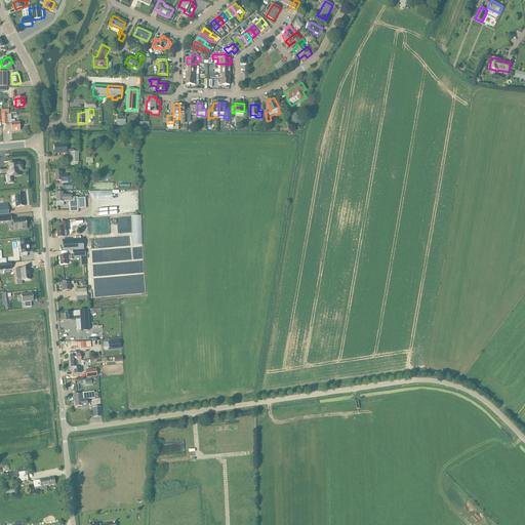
[(14,120),(10,120),(11,123),(11,131),(21,130),(19,122),(15,123),(14,120)]
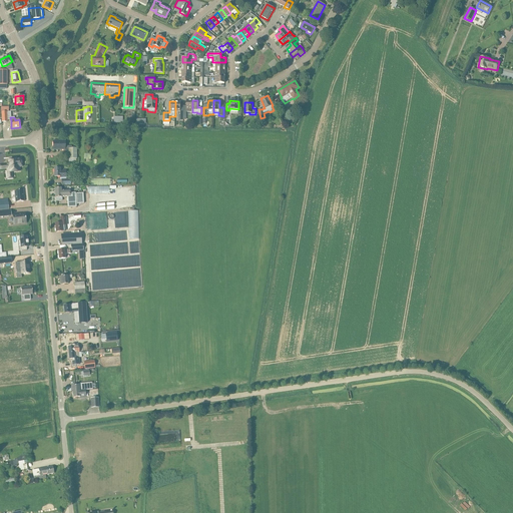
[(69,149),(69,158),(76,158),(76,148),(72,148),(72,146),(65,146),(65,141),(53,141),(53,149),(69,149)]
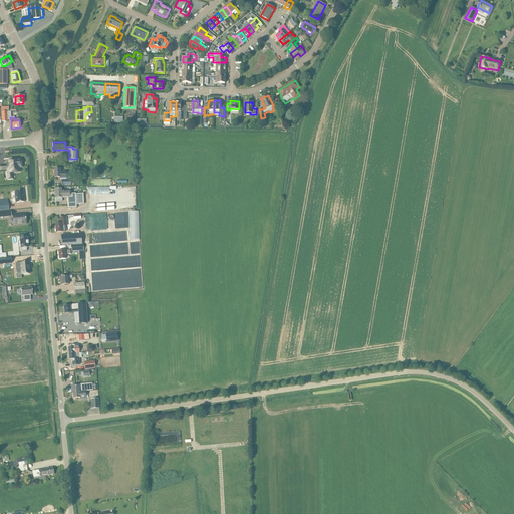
[(10,165),(0,166),(1,172),(7,171),(8,178),(13,177),(12,173),(19,172),(19,167),(22,167),(21,160),(16,161),(16,160),(9,160),(10,165)]
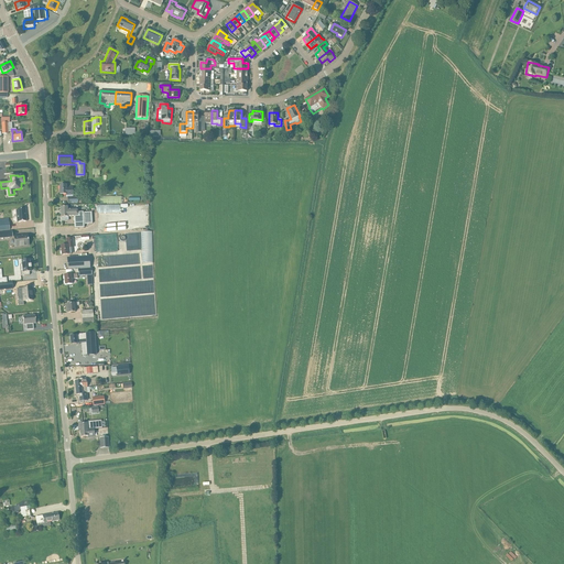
[(66,195),(72,195),(73,195),(73,187),(66,187),(66,185),(60,185),(60,194),(66,194),(66,195)]
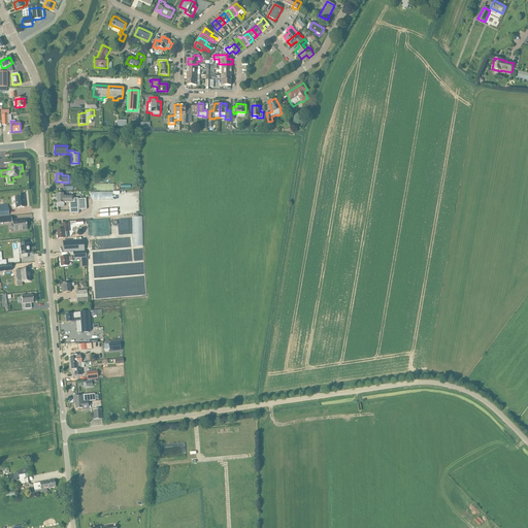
[(91,192),(92,200),(112,200),(112,192),(91,192)]
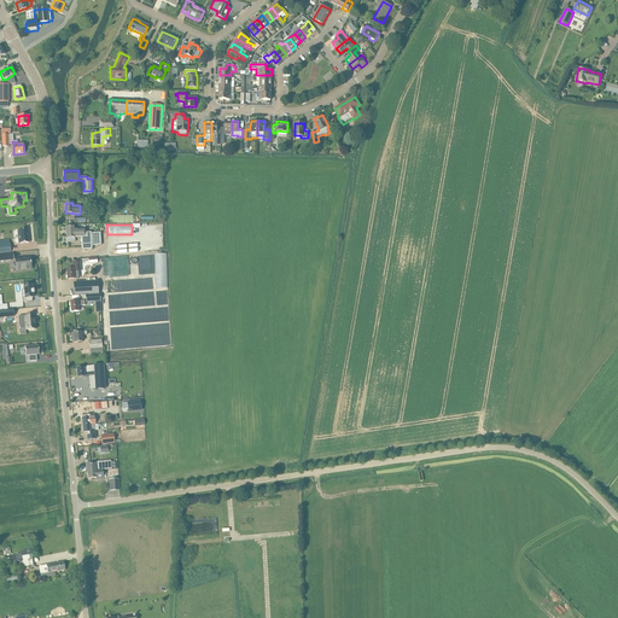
[(132,250),(163,249),(163,225),(132,225),(132,250)]
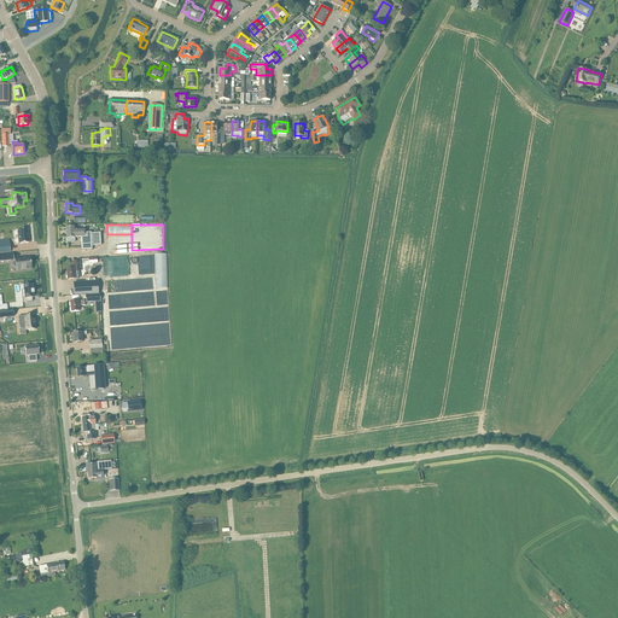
[(66,238),(68,238),(69,243),(75,243),(75,238),(81,238),(81,231),(74,231),(74,227),(66,227),(66,238)]
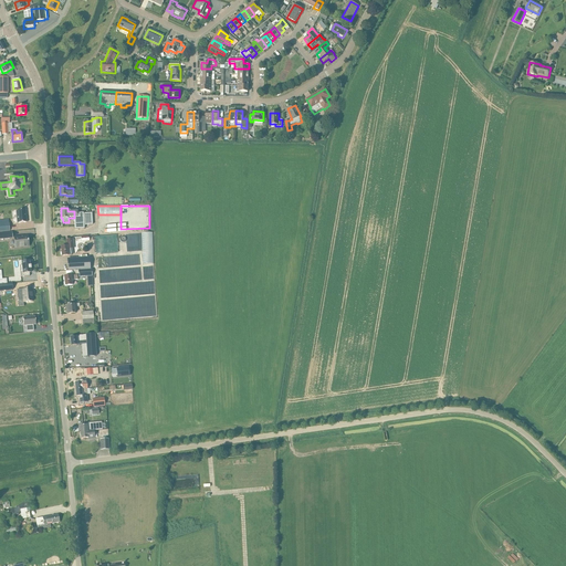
[(25,210),(16,211),(17,223),(27,222),(25,210)]
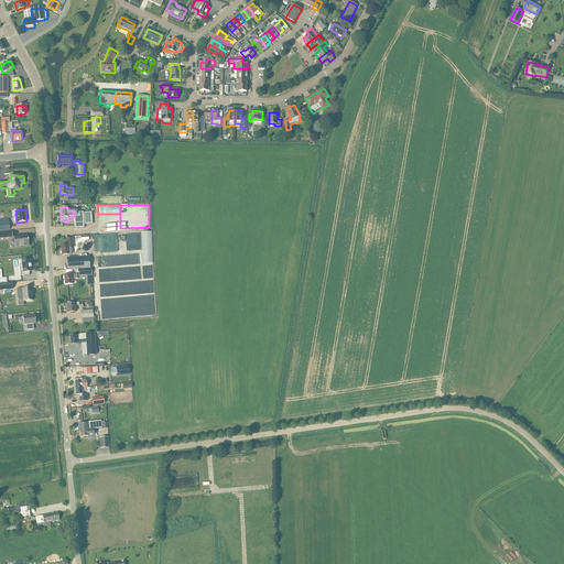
[(77,209),(74,210),(74,217),(75,228),(84,228),(84,225),(93,225),(91,212),(77,213),(77,209)]
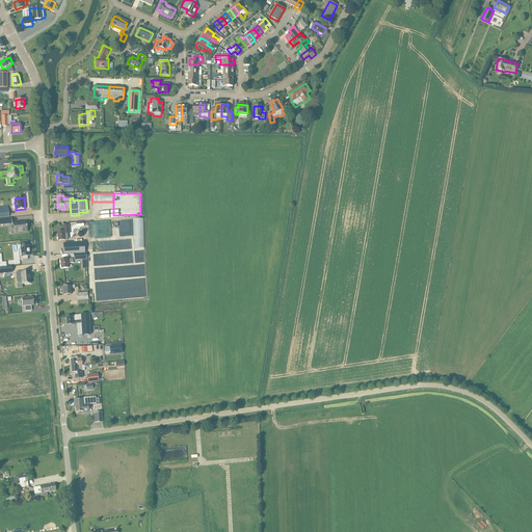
[(143,219),(133,219),(134,248),(144,248),(143,219)]
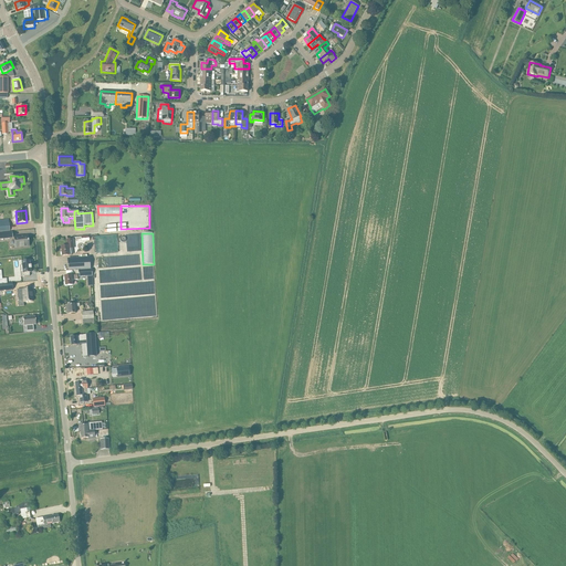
[(116,236),(95,238),(96,254),(117,253),(116,236)]
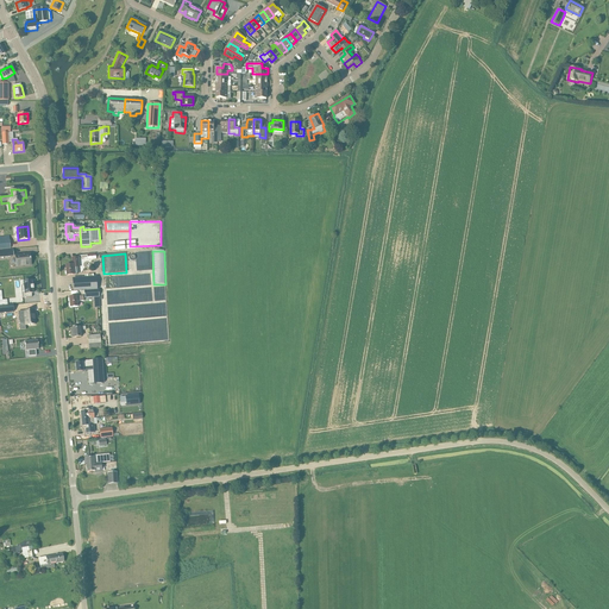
[(22,255),(16,256),(17,267),(31,265),(30,255),(22,256),(22,255)]
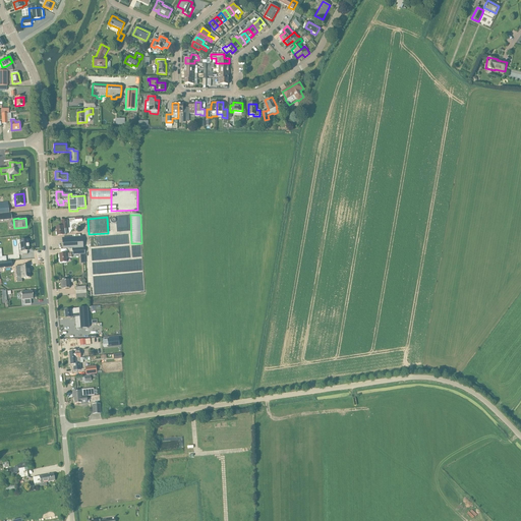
[(56,227),(57,236),(66,235),(65,229),(68,229),(67,220),(61,221),(62,227),(56,227)]
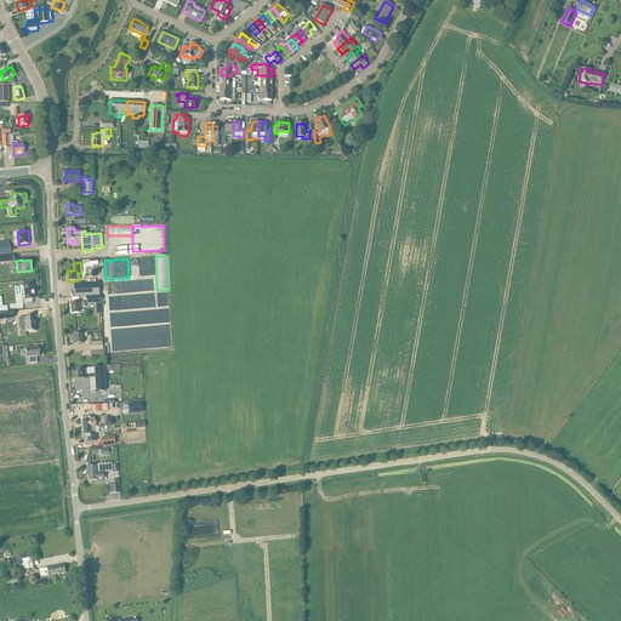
[(98,283),(74,285),(75,297),(84,296),(86,296),(100,295),(98,283)]
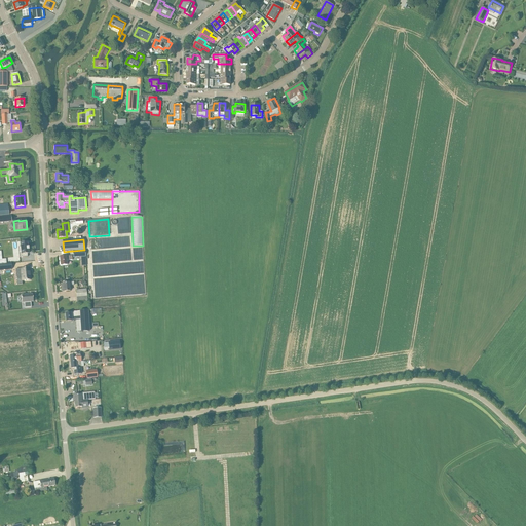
[(21,247),(19,247),(20,258),(28,257),(28,254),(29,254),(28,242),(20,243),(21,247)]
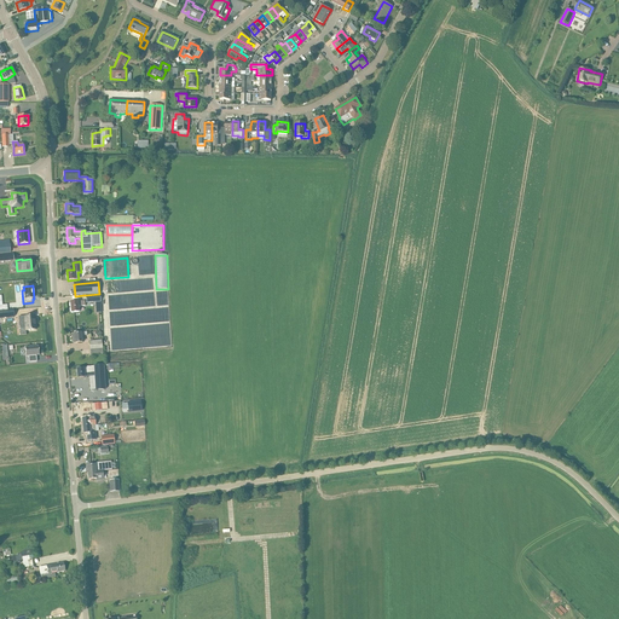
[(71,313),(77,312),(79,312),(79,306),(85,306),(85,301),(77,302),(77,301),(70,302),(71,313)]
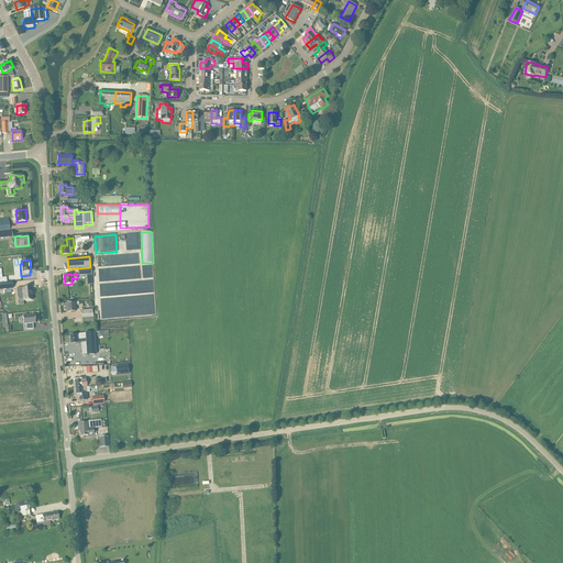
[(22,289),(17,290),(18,298),(18,299),(22,298),(23,301),(24,301),(33,300),(32,291),(32,290),(32,287),(22,288),(22,289)]
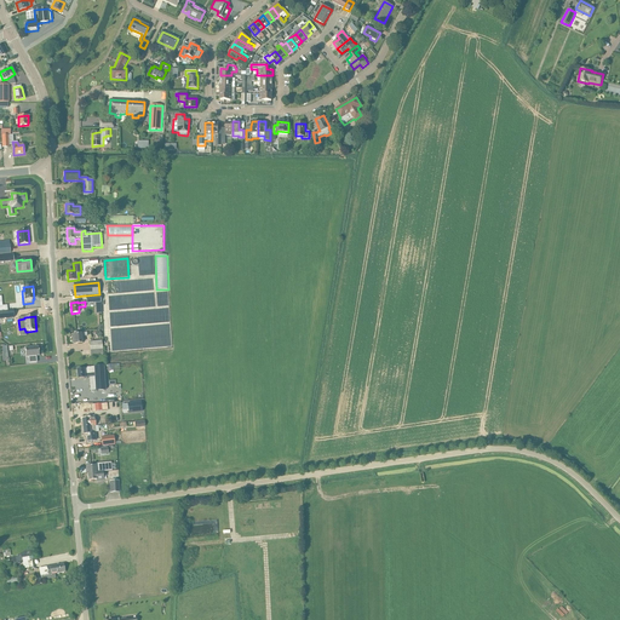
[(87,333),(86,333),(81,333),(81,334),(74,334),(74,344),(82,343),(81,337),(87,336),(87,333)]
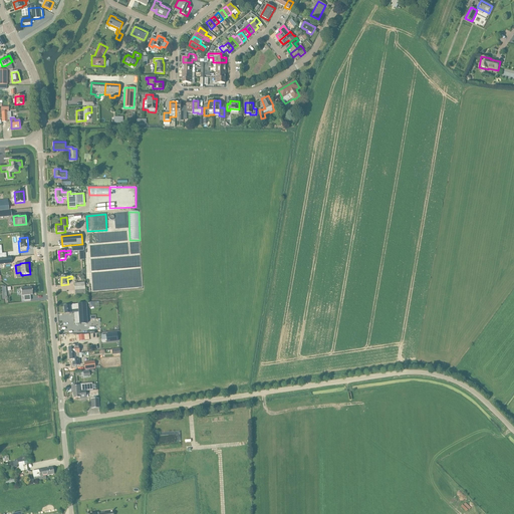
[(74,283),(75,295),(85,293),(84,282),(74,283)]
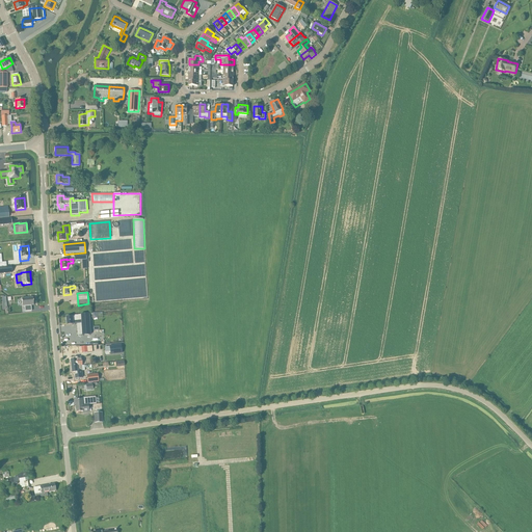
[(32,297),(22,298),(23,306),(24,306),(25,312),(31,311),(31,308),(30,308),(30,306),(33,304),(32,297)]
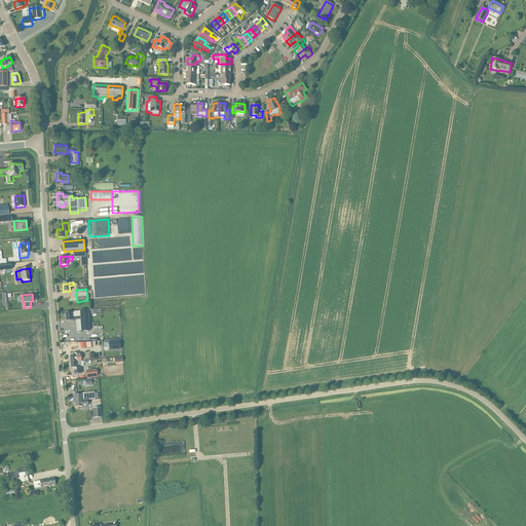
[(74,312),(66,313),(66,322),(72,321),(80,320),(81,331),(89,331),(87,310),(80,311),(80,314),(74,315),(74,312)]
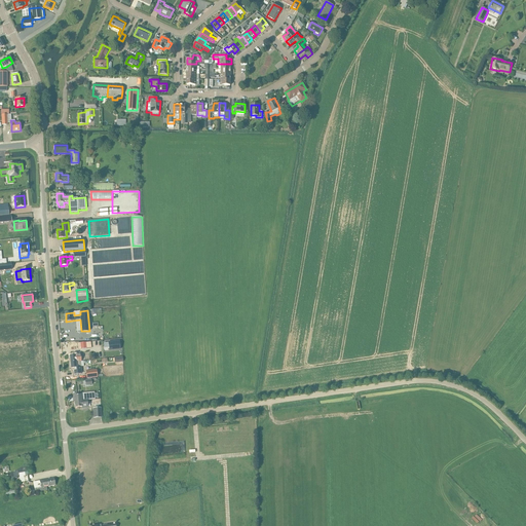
[(121,342),(110,343),(110,350),(121,349),(121,342)]
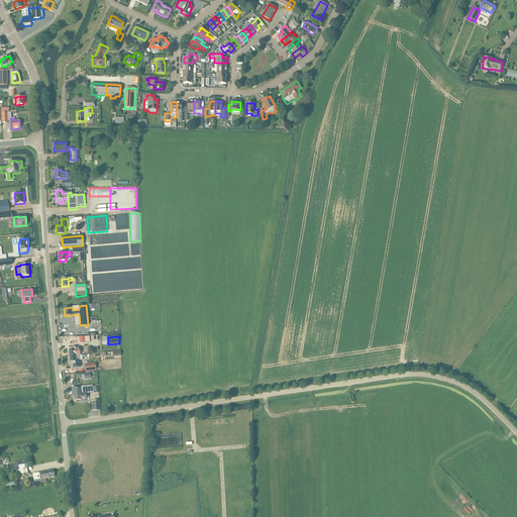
[(79,346),(70,347),(70,349),(69,350),(69,355),(80,354),(79,346)]
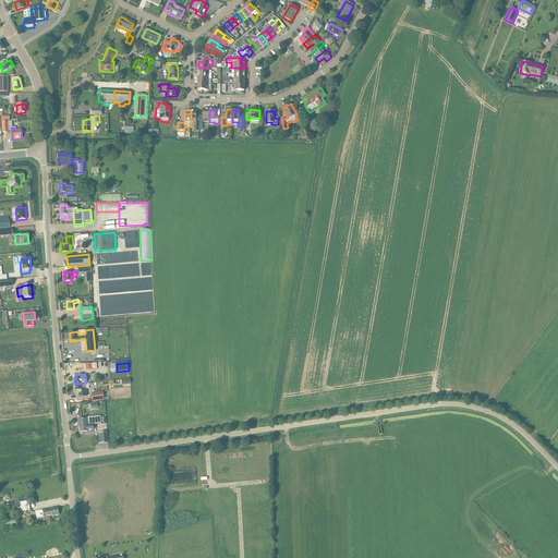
[(77,390),(79,397),(83,397),(82,390),(86,389),(85,384),(86,384),(86,383),(74,384),(75,391),(77,390)]
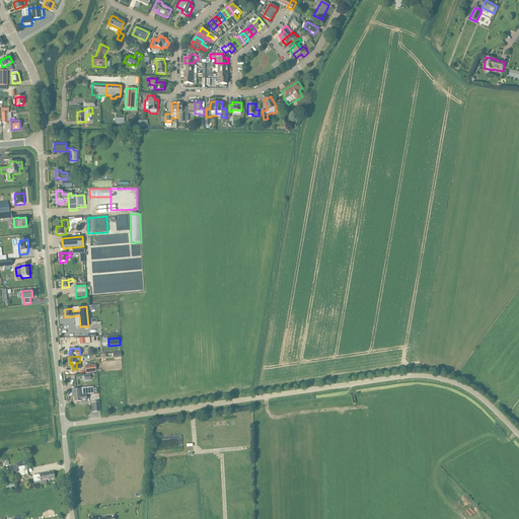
[(95,365),(85,366),(85,373),(96,372),(95,365)]
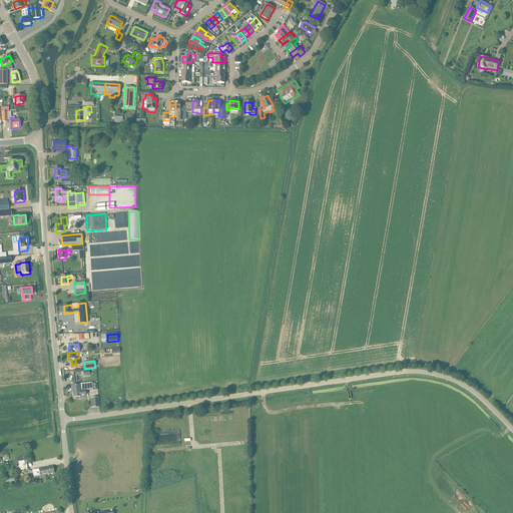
[(72,392),(87,390),(92,390),(95,390),(95,383),(91,383),(91,384),(86,385),(87,386),(82,386),(82,389),(79,389),(79,385),(72,386),(72,392)]
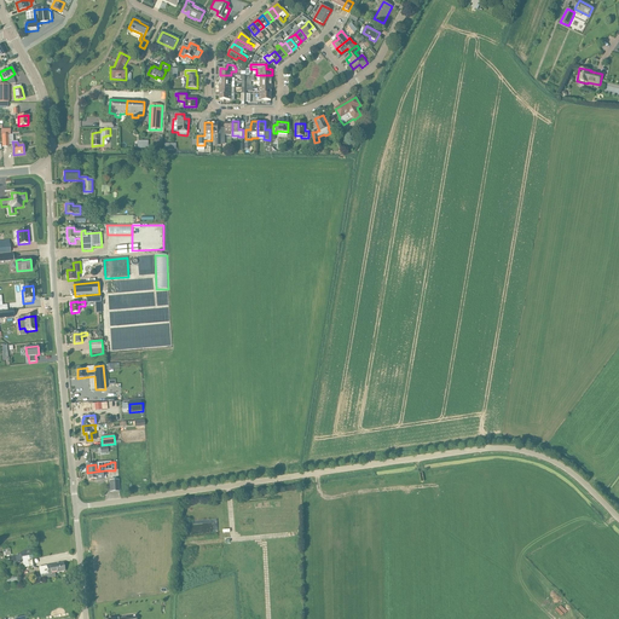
[(105,470),(87,473),(88,480),(97,479),(97,481),(104,480),(103,474),(106,474),(105,470)]
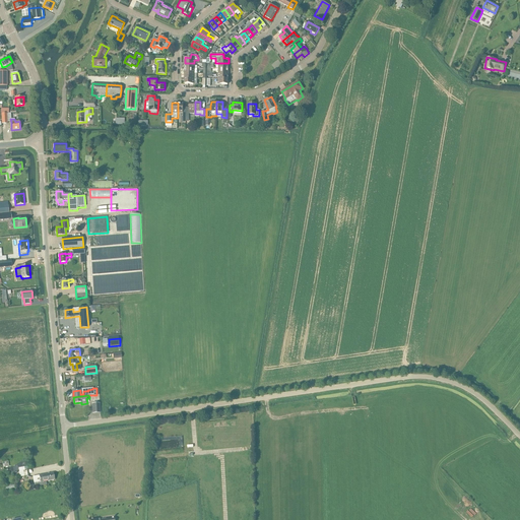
[(23,471),(24,476),(25,476),(25,477),(29,477),(28,469),(27,463),(24,463),(24,464),(23,464),(24,467),(18,468),(19,471),(23,471)]
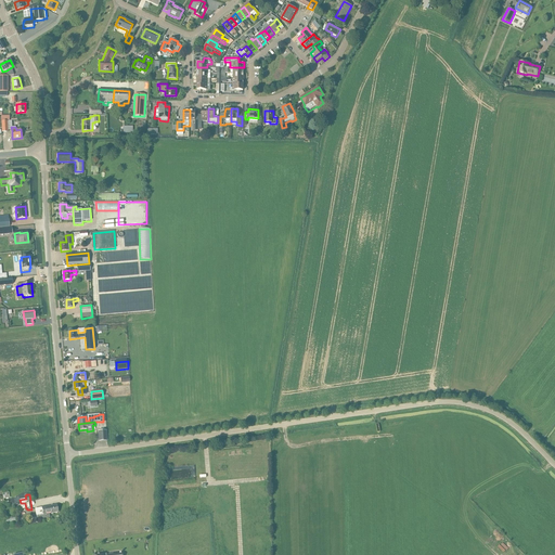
[(59,512),(56,504),(41,507),(42,507),(35,510),(37,520),(47,518),(47,514),(59,512)]
